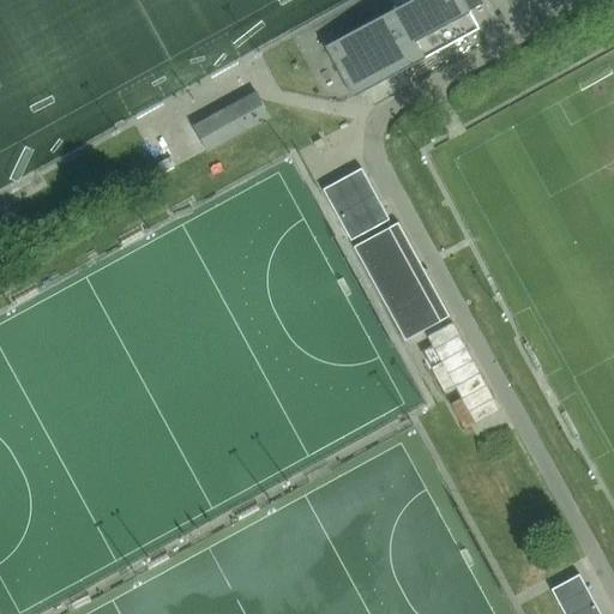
[(351,95),(479,25),(468,5),(476,0),(405,0),(325,44),(351,95)]
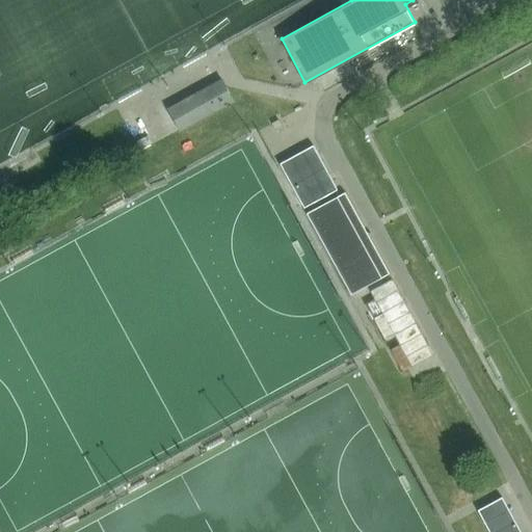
[(233,100),(220,78),(167,107),(179,129),(233,100)]
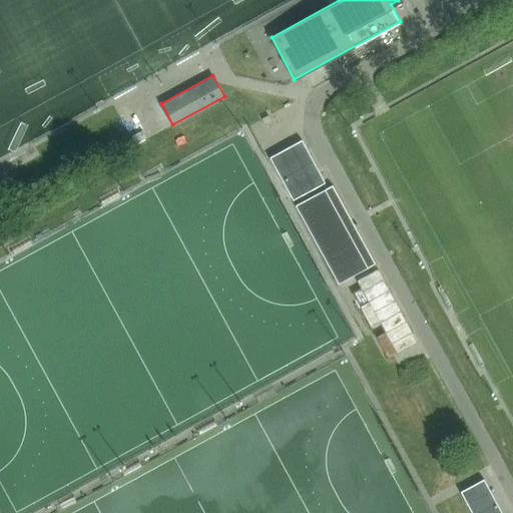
[(293,201),(293,200),(325,183),(302,140),(292,146),(270,158),(293,201)]
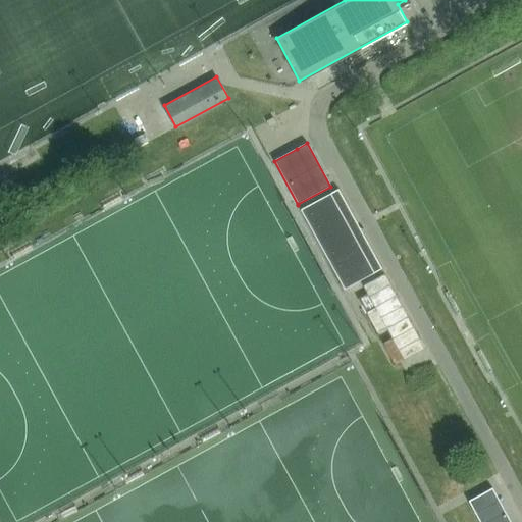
[(337,188),(300,208),(344,288),(359,279),(368,294),(359,299),(390,355),(400,350),(405,361),(425,349),(384,275),(380,267),(337,188)]
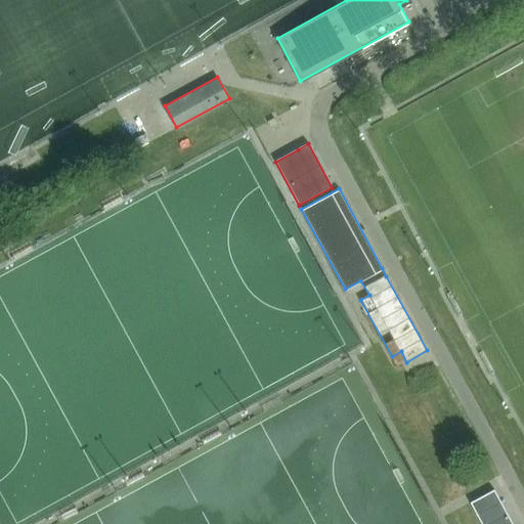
[(468,499),(481,523),(512,523),(492,487),(468,499)]
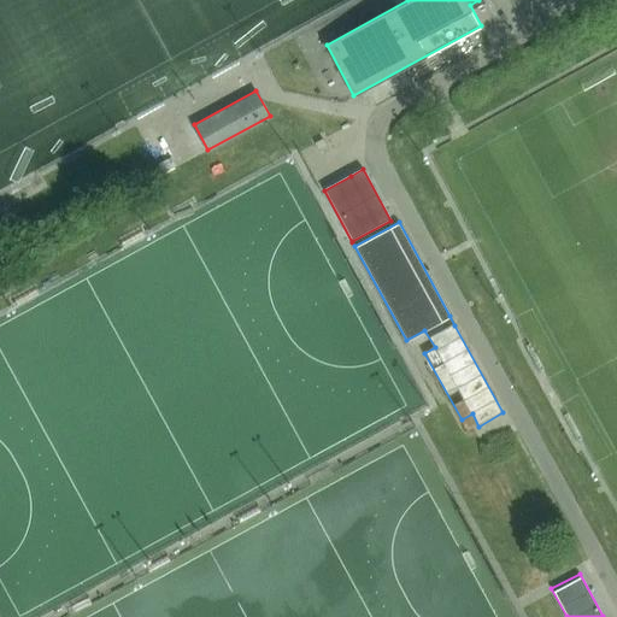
All buildings are outlined.
